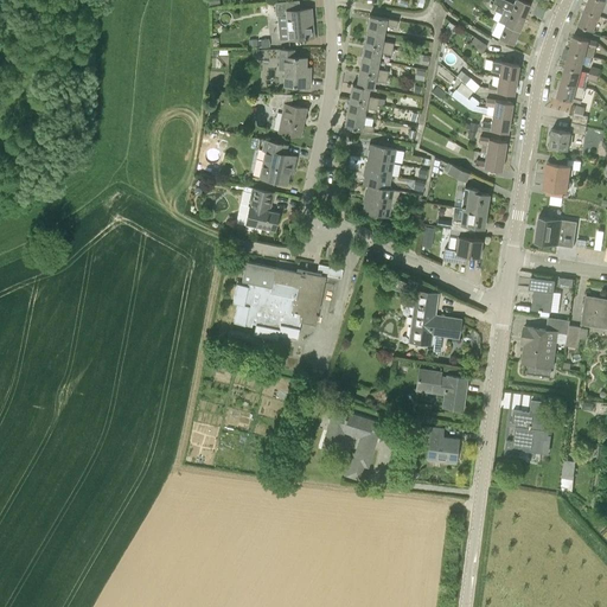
[(299,0),(287,1),(276,2),(278,16),(287,14),(289,39),(313,37),(313,25),(311,25),(310,18),(312,18),(311,8),(300,10),(299,0)]
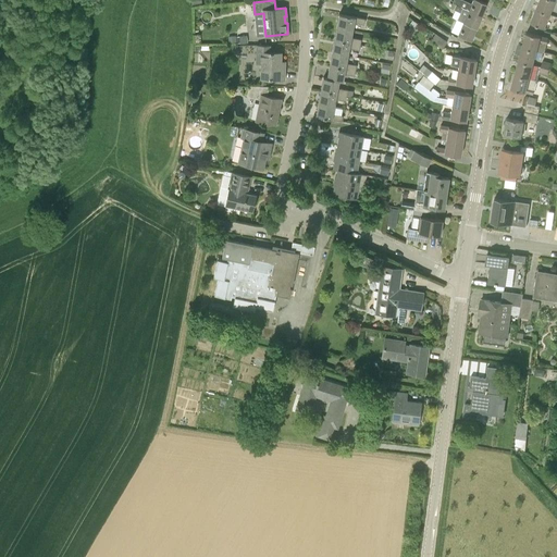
[(480,0),(472,0),(471,3),(462,0),(454,0),(453,3),(482,15),(486,3),(481,1),(480,0)]
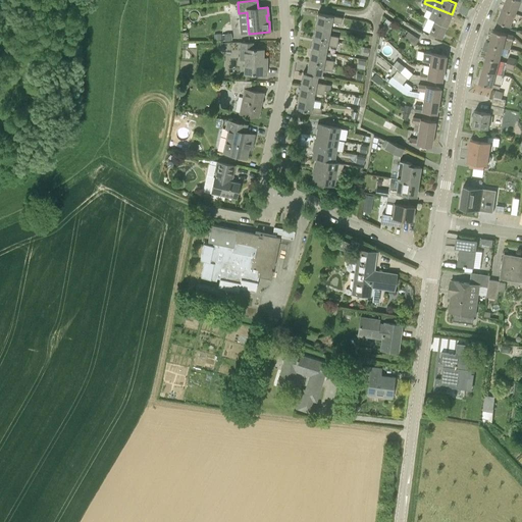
[(506,0),(503,8),(515,13),(520,1),(519,0),(506,0)]
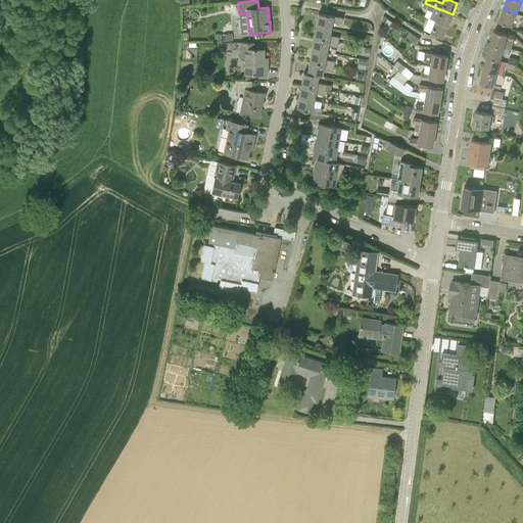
[(435,20),(447,26),(453,14),(425,3),(423,7),(432,10),(429,18),(435,20)]
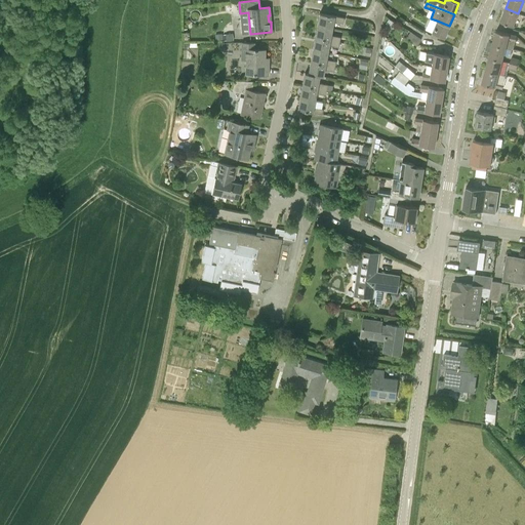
[(500,21),(513,26),(518,13),(506,8),(500,21)]
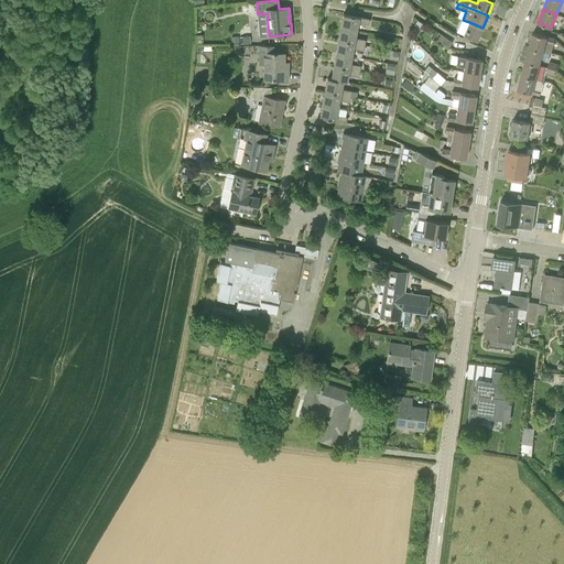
[(356,30),(358,23),(369,25),(370,19),(344,14),(340,28),(356,30)]
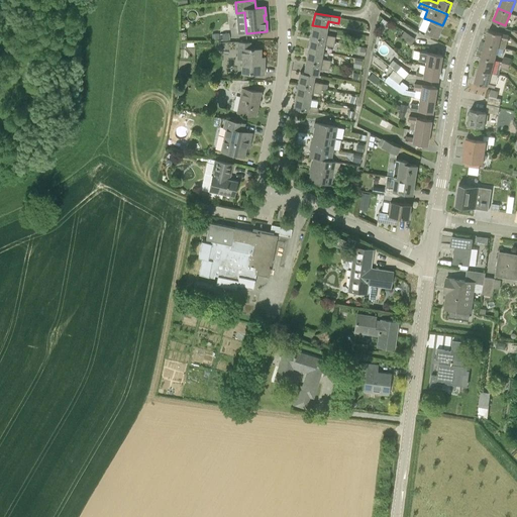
[(382,25),(379,30),(385,34),(388,29),(384,26),(387,21),(382,18),(379,23),(382,25)]
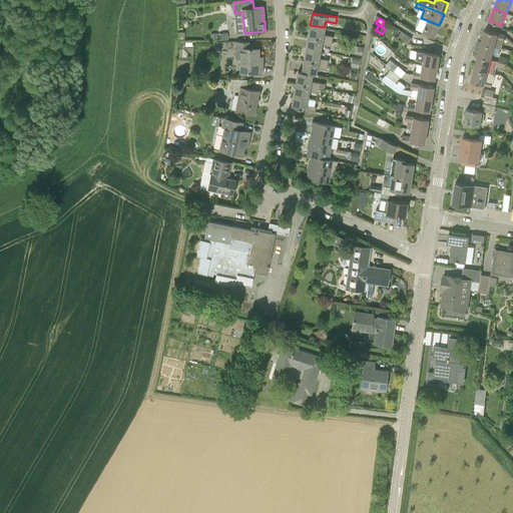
[(427,20),(421,34),(420,36),(426,38),(428,35),(434,37),(439,25),(427,20)]
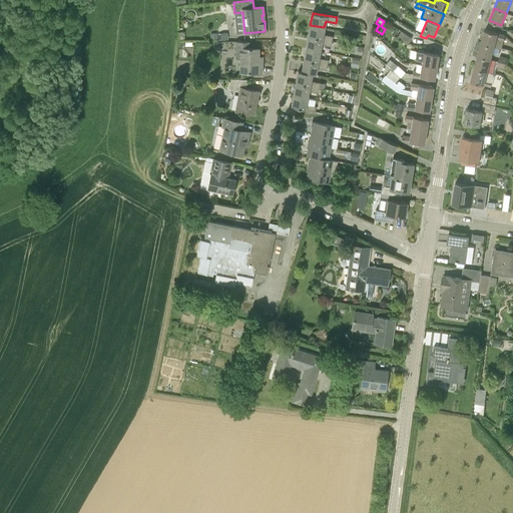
[(324,27),(310,25),(308,36),(332,41),(333,35),(323,34),(324,27)]
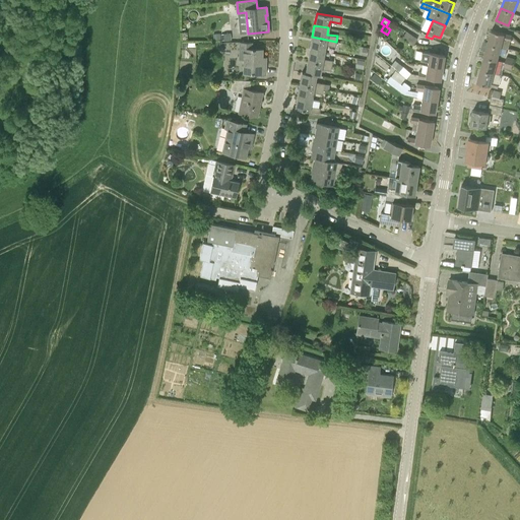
[(508,49),(512,36),(492,30),(488,44),(501,47),(508,49)]
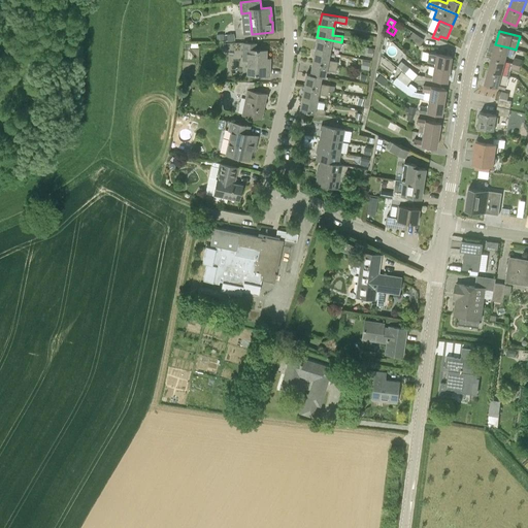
[(408,39),(419,46),(424,39),(413,32),(408,39)]
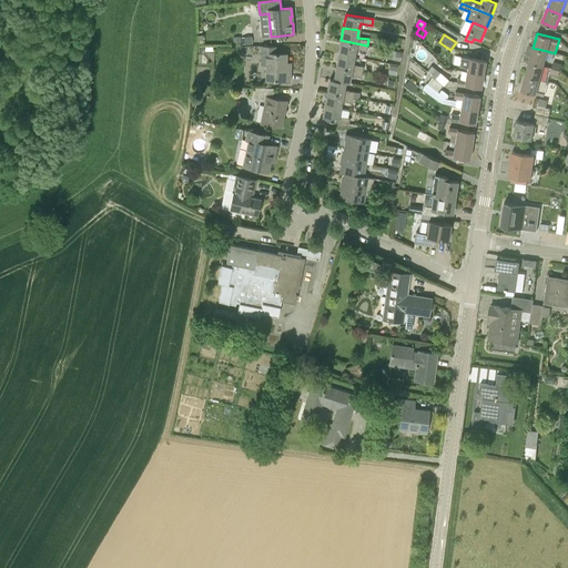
[(367,46),(341,40),(338,53),(354,57),(355,49),(366,50),(367,46)]
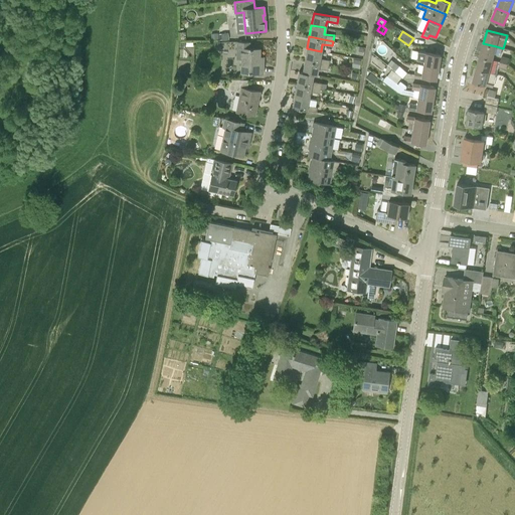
[(241,72),(252,73),(263,73),(264,65),(260,65),(260,48),(249,48),(247,48),(247,42),(238,41),(237,49),(242,50),(241,72)]
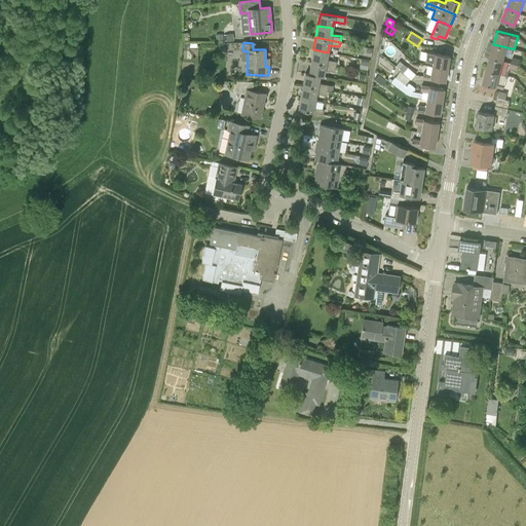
[(493,44),(490,58),(503,61),(506,47),(493,44)]
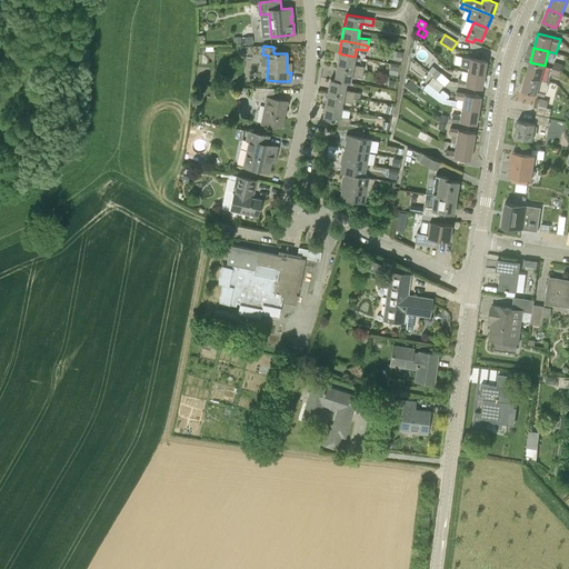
[(355,57),(339,53),(337,67),(363,71),(365,66),(353,63),(355,57)]
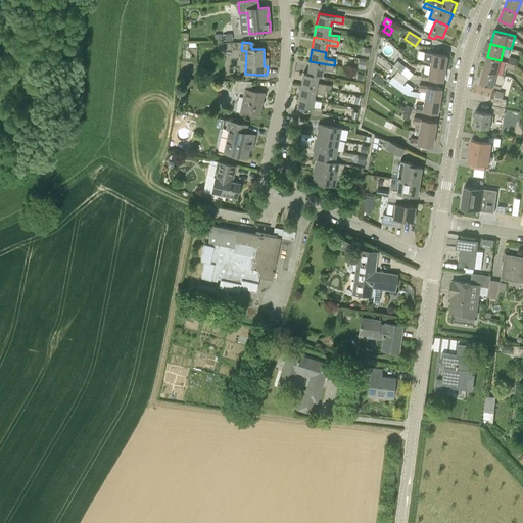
[(425,52),(423,60),(429,61),(429,65),(444,68),(447,55),(425,52)]
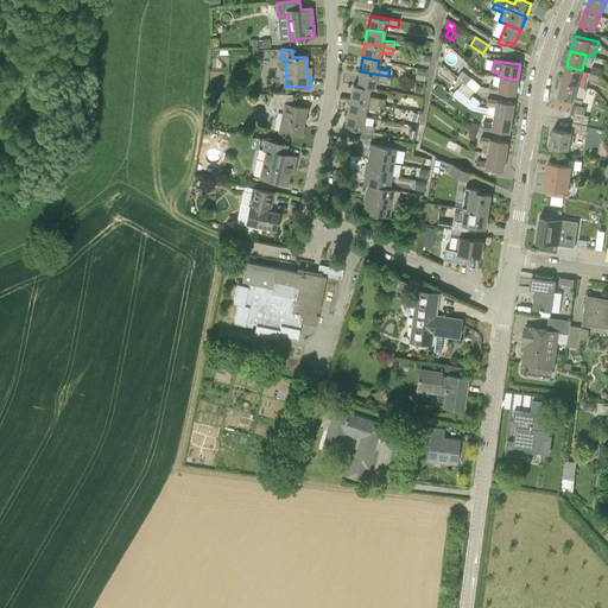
[(567,67),(562,81),(577,86),(582,70),(567,67)]
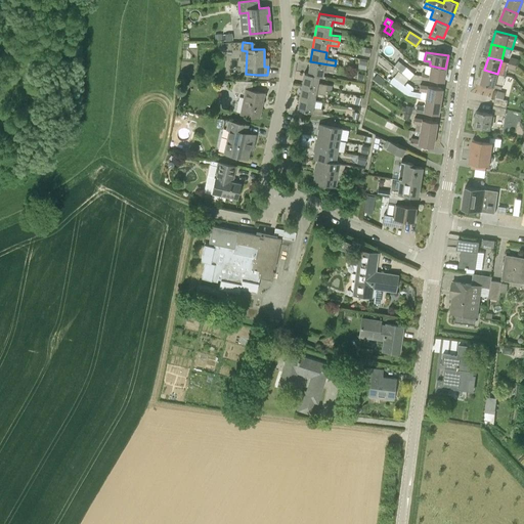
[(335,66),(310,61),(308,74),(318,76),(322,76),(323,69),(334,71),(335,66)]
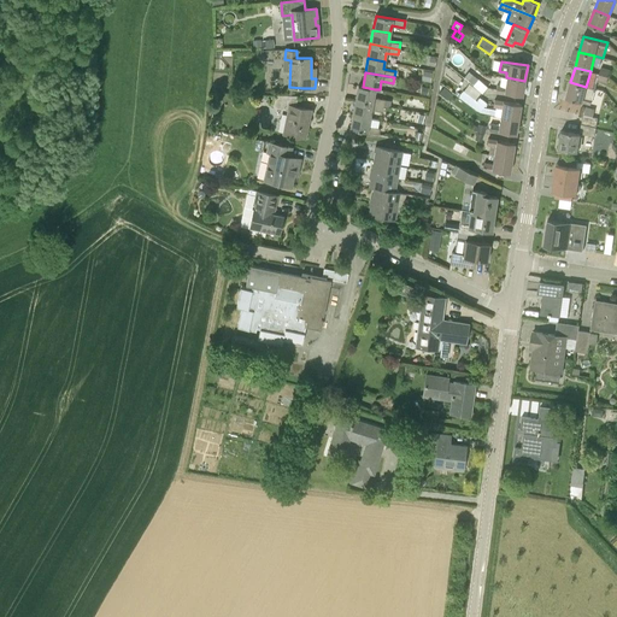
[(497,84),(495,92),(522,97),(524,81),(506,77),(504,86),(497,84)]
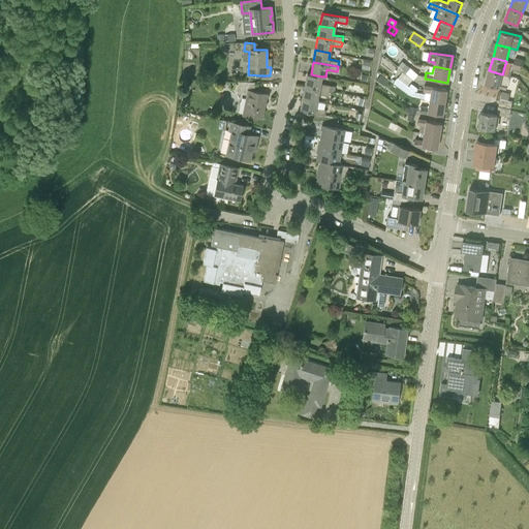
[(405,72),(413,80),(418,74),(410,67),(405,72)]
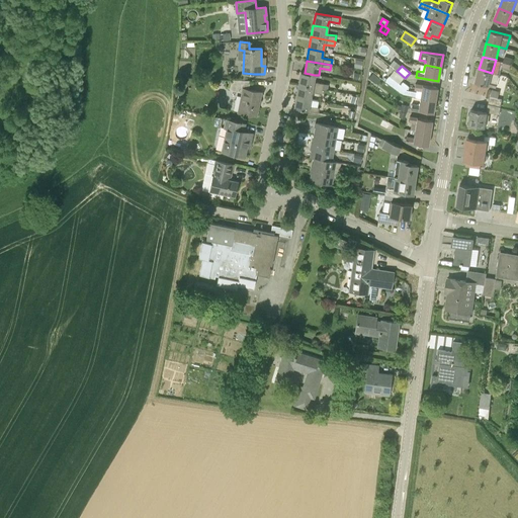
[(476,82),(496,88),(497,82),(490,81),(492,73),(479,69),(476,82)]
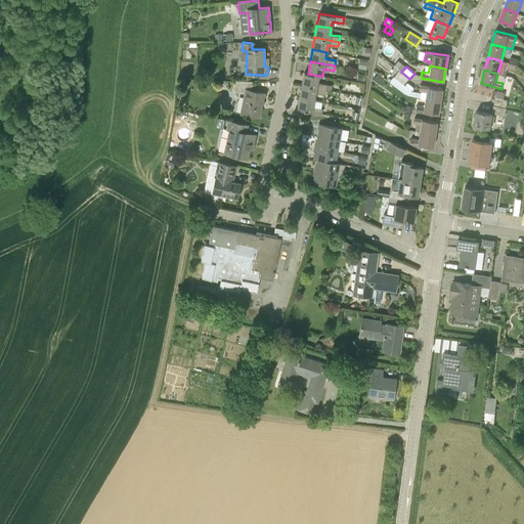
[(318,76),(308,74),(304,73),(302,85),(326,90),(326,89),(332,90),(333,85),(326,84),(328,84),(317,82),(318,76)]
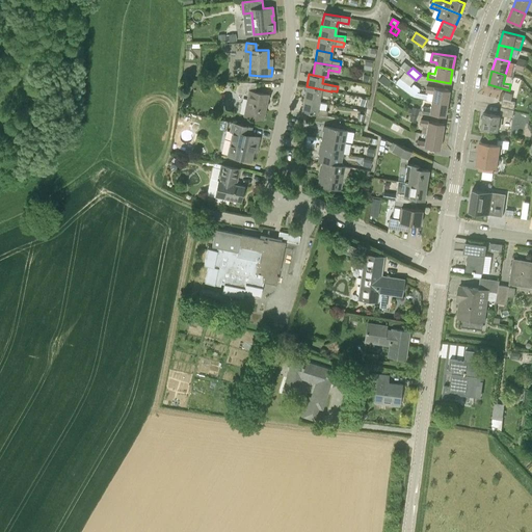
[(413,97),(420,88),(414,84),(411,86),(400,78),(397,81),(396,84),(413,97)]
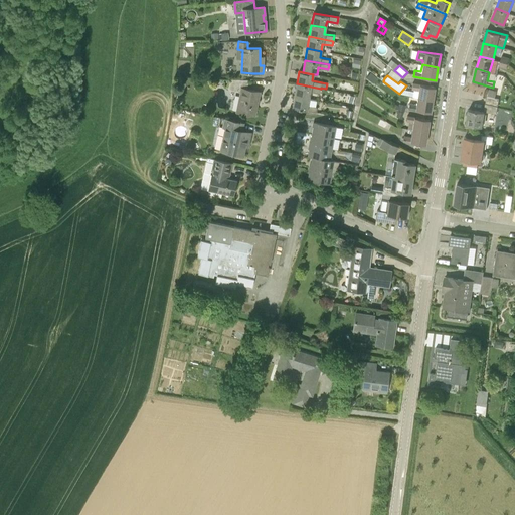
[(236,112),(244,113),(254,115),(256,107),(255,106),(256,100),(258,101),(260,92),(249,90),(246,89),(248,80),(230,79),(228,90),(240,93),(236,112)]
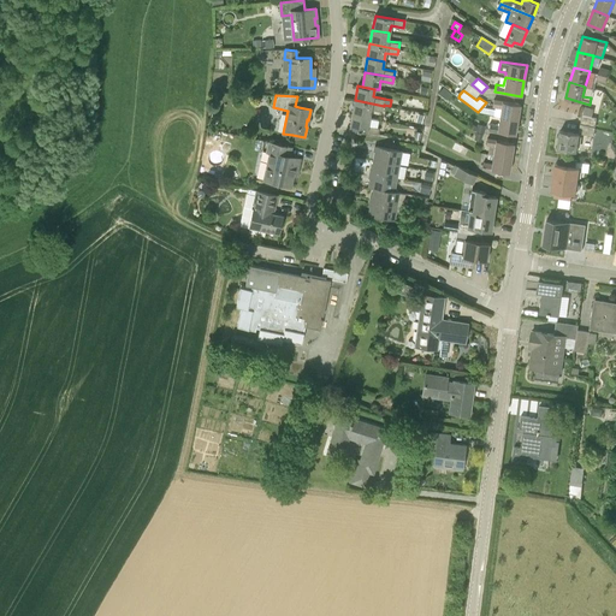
[(355,100),(353,114),(369,118),(371,108),(383,111),(384,106),(355,100)]
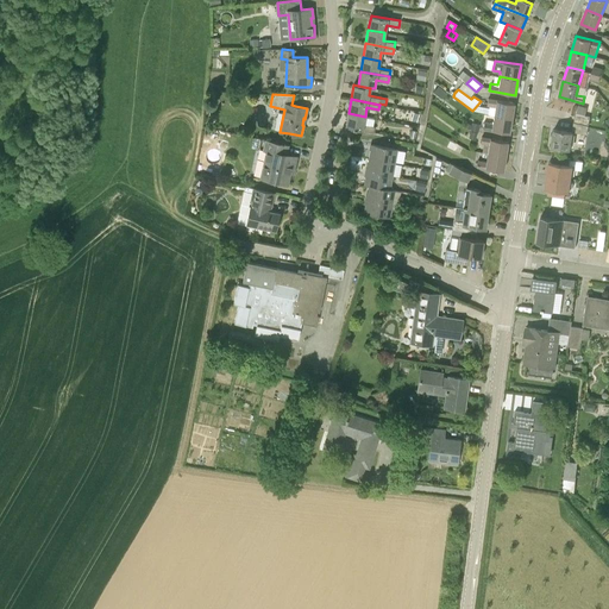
[(493,115),(512,118),(514,102),(488,99),(487,106),(489,106),(488,114),(493,115)]
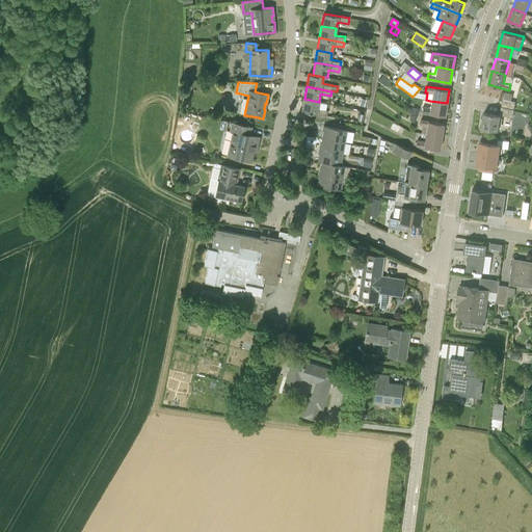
[(505,91),(504,98),(503,99),(502,107),(514,109),(515,102),(516,99),(512,98),(513,94),(505,91)]
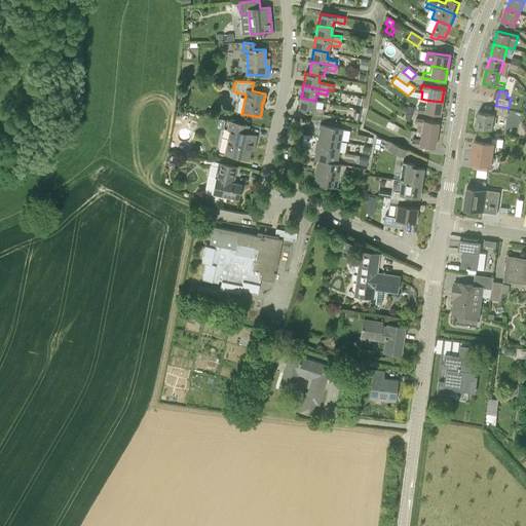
[(314,107),(315,101),(301,98),(298,110),(323,115),(324,109),(314,107)]
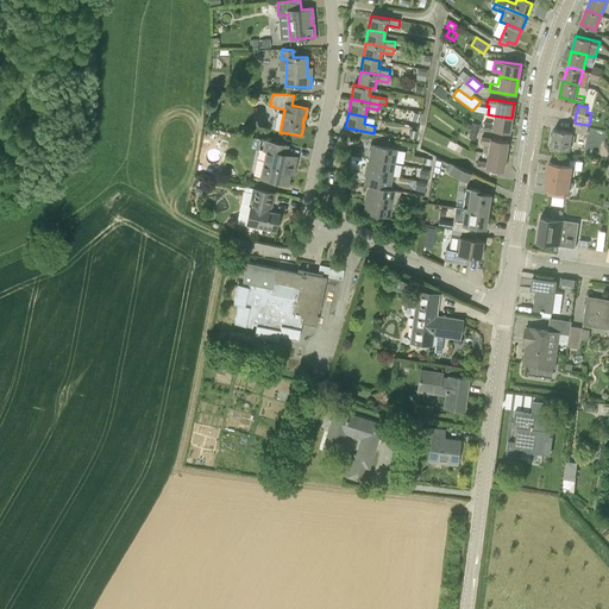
[(484,121),(483,129),(509,133),(512,118),(493,115),(491,123),(484,121)]
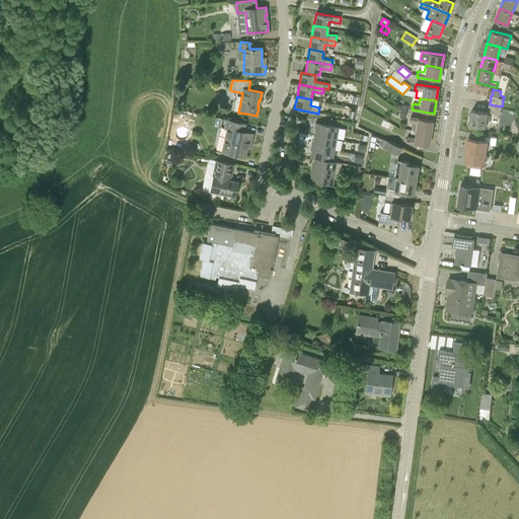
[(470,125),(487,128),(489,113),(500,115),(502,106),(490,104),(488,113),(472,109),(470,125)]
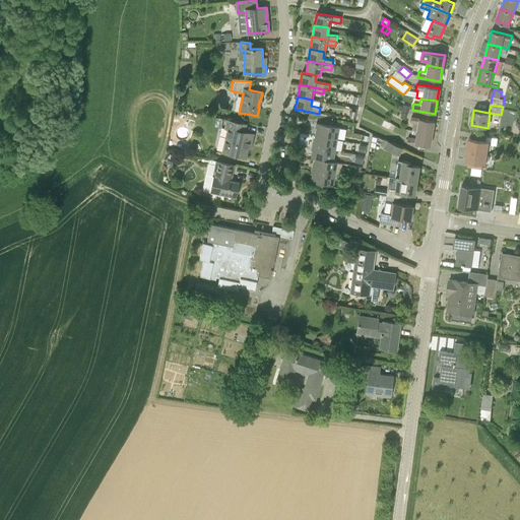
[(434,121),(411,117),(410,123),(413,123),(411,130),(432,133),(434,121)]
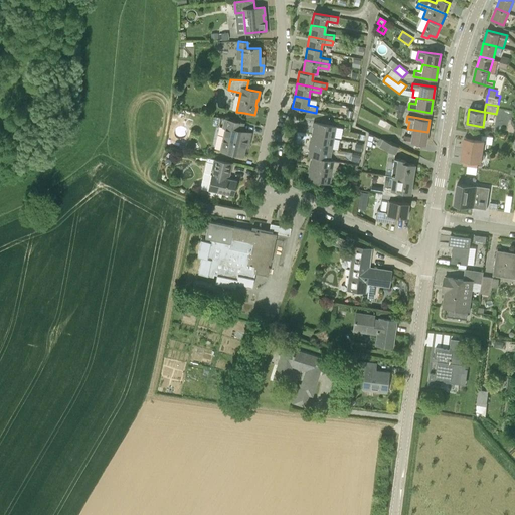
[(221,151),(233,153),(243,156),(245,146),(243,146),(244,141),(249,142),(251,130),(242,128),(243,123),(224,118),(222,128),(226,129),(221,151)]
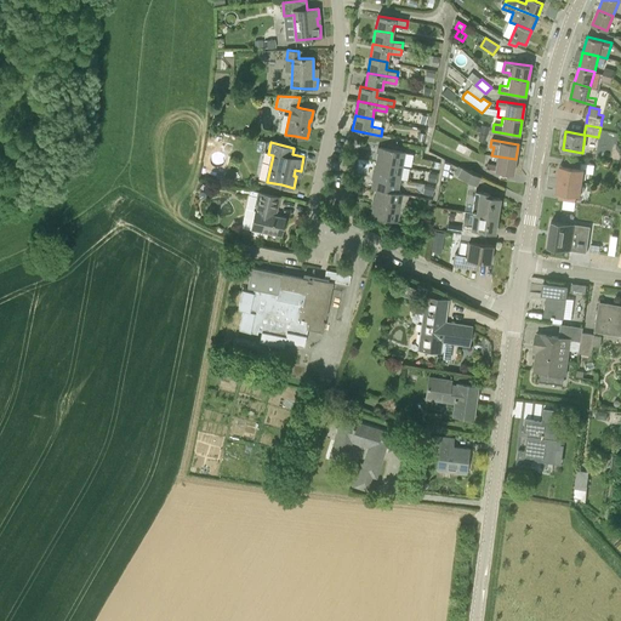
[(466,148),(460,144),(456,152),(462,154),(466,148)]
